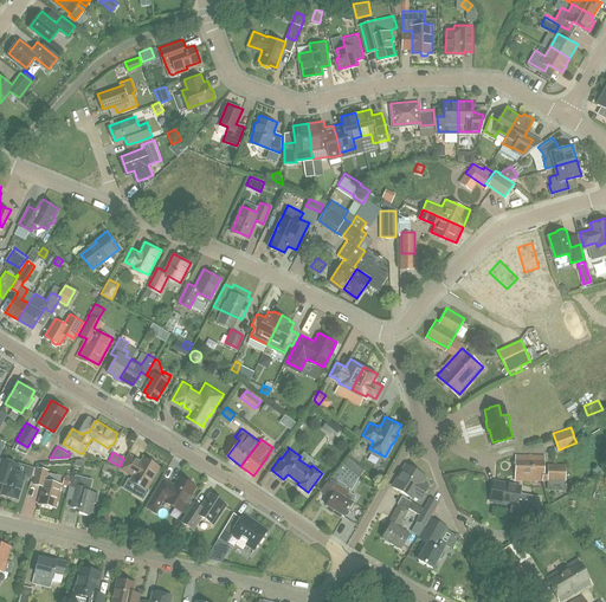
[(566,479),(566,465),(543,465),(543,453),(516,452),(516,478),(543,479),(566,479)]
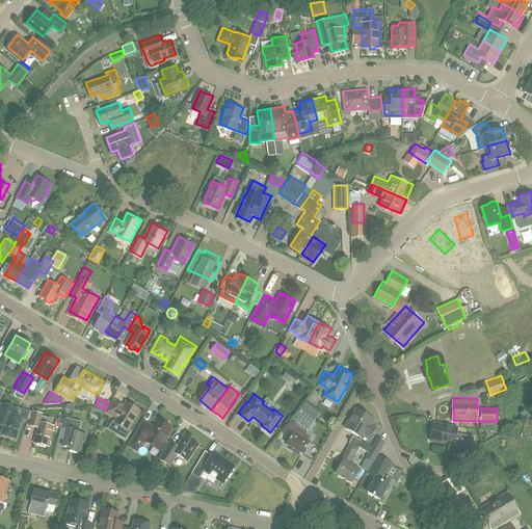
[(124,404),(113,398),(107,410),(117,416),(114,420),(121,424),(116,431),(126,438),(131,428),(129,427),(139,408),(126,401),(124,404)]
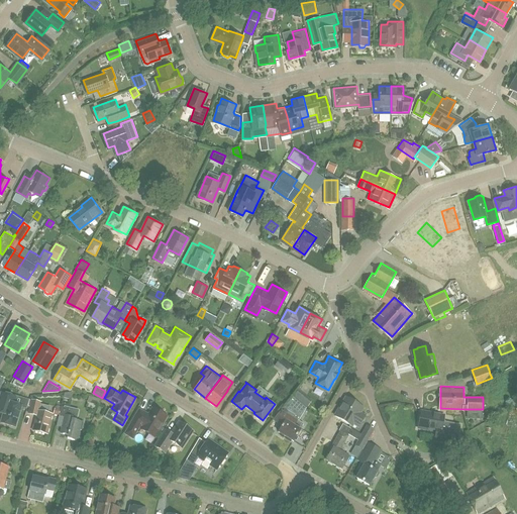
[(0,396),(0,410),(4,412),(1,421),(15,425),(21,404),(13,402),(15,395),(2,391),(0,396)]
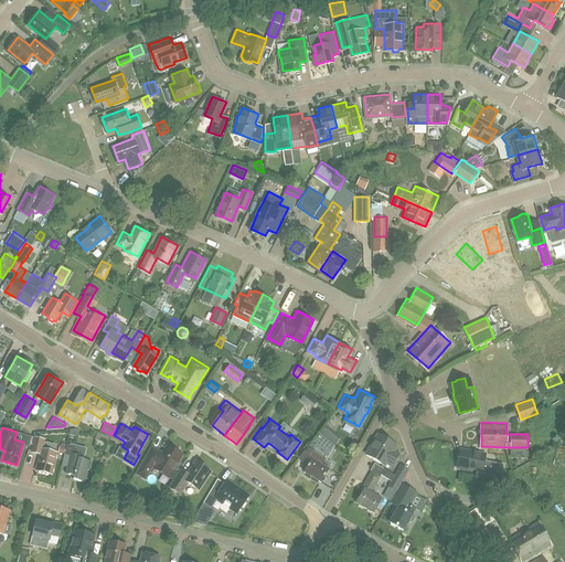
[(328,455),(336,443),(320,431),(309,443),(310,444),(309,446),(308,446),(299,457),(306,460),(309,455),(312,457),(305,469),(321,479),(329,467),(332,460),(317,452),(319,448),(328,455)]
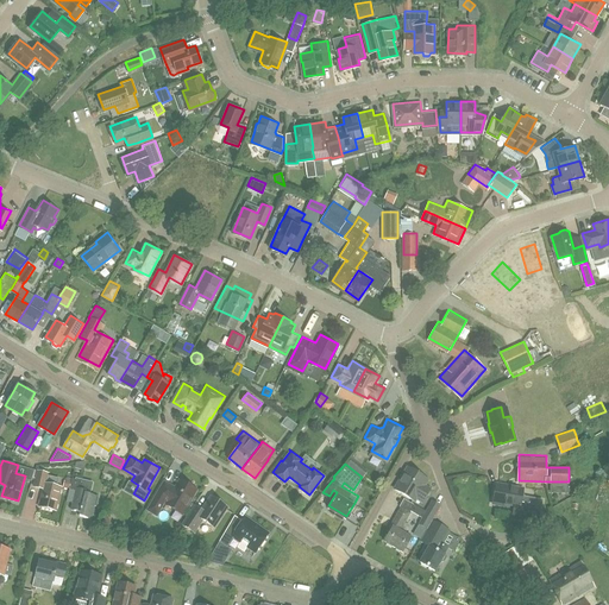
[(425,496),(431,486),(425,484),(428,478),(407,465),(397,479),(399,480),(395,487),(414,498),(419,492),(425,496)]
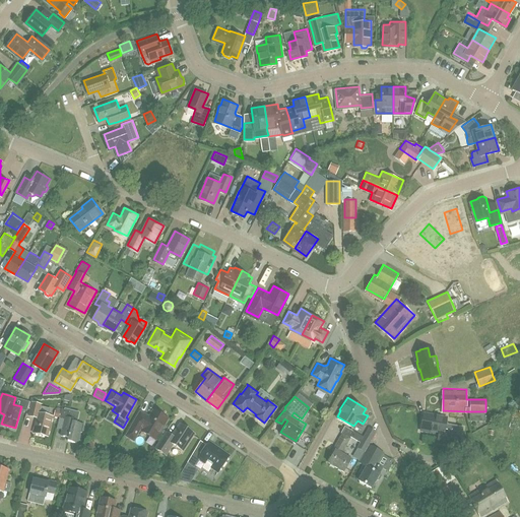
[(48,434),(52,414),(39,411),(41,402),(33,400),(29,413),(38,415),(34,431),(48,434)]
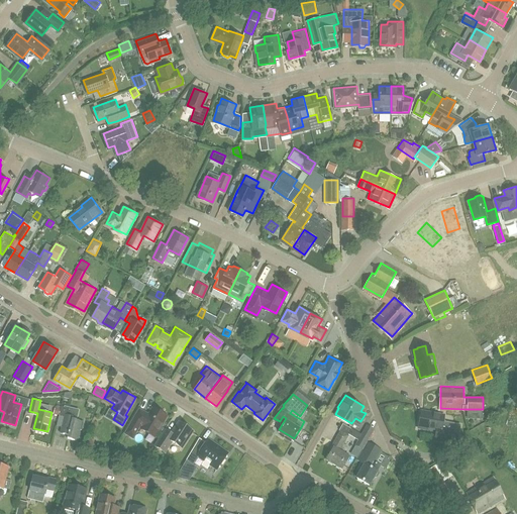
[(84,419),(83,419),(76,418),(78,408),(62,404),(59,414),(65,415),(61,431),(69,433),(68,436),(78,439),(80,427),(82,428),(82,426),(84,419)]
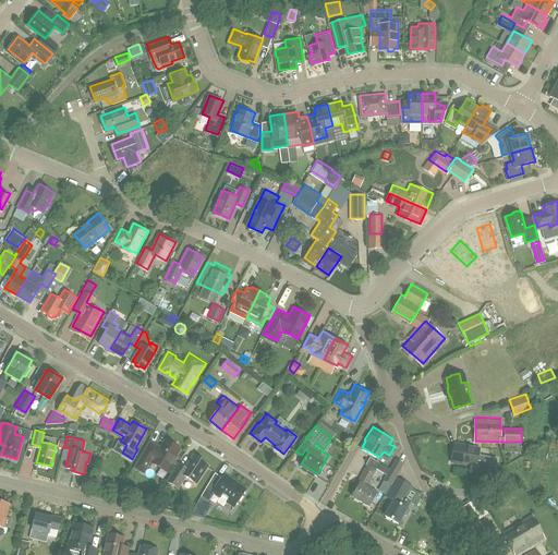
[(180,447),(165,438),(160,446),(150,439),(135,466),(144,470),(152,458),(153,459),(152,461),(167,470),(180,447)]
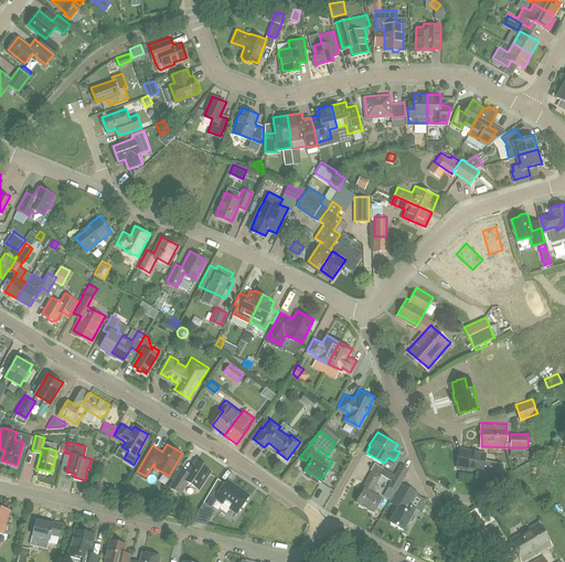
[(500,481),(503,462),(487,459),(484,457),(486,452),(460,447),(457,465),(476,468),(475,479),(492,483),(493,480),(500,481)]
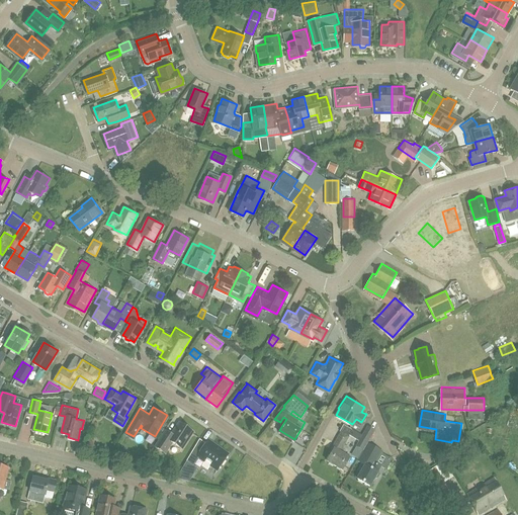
[(182,446),(193,430),(179,421),(169,437),(163,433),(156,444),(165,450),(172,440),(182,446)]
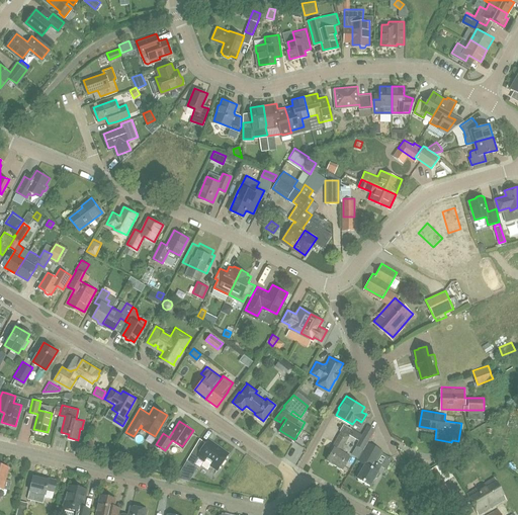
[(359,439),(362,434),(352,428),(349,433),(355,436),(359,438),(359,439)]
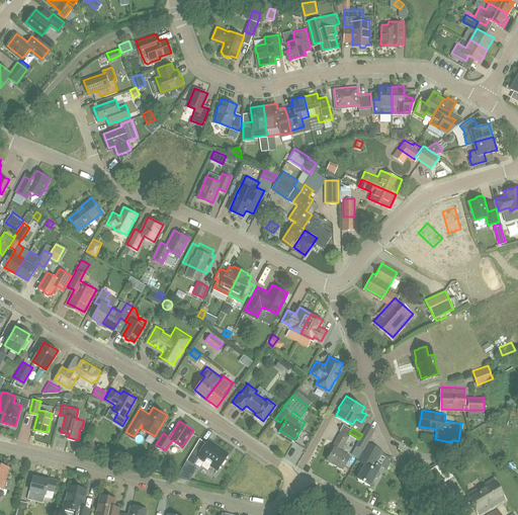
[(344,445),(343,444),(349,434),(341,430),(335,440),(337,441),(327,459),(343,468),(350,455),(344,452),(347,446),(344,444),(344,445)]
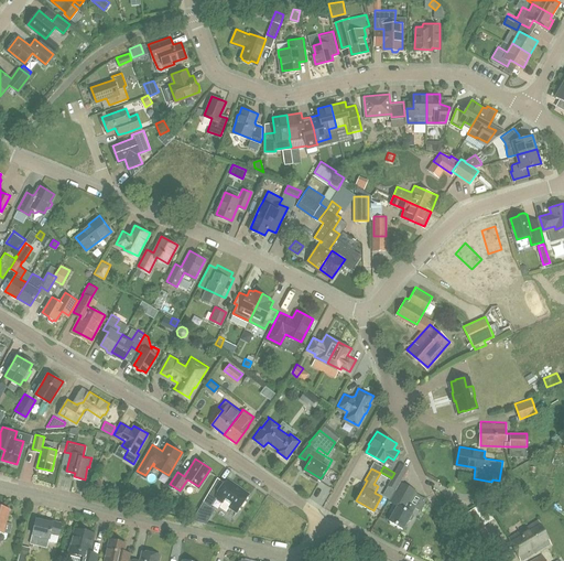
[(394,488),(402,476),(394,473),(391,478),(391,477),(387,485),(388,485),(389,486),(394,488)]
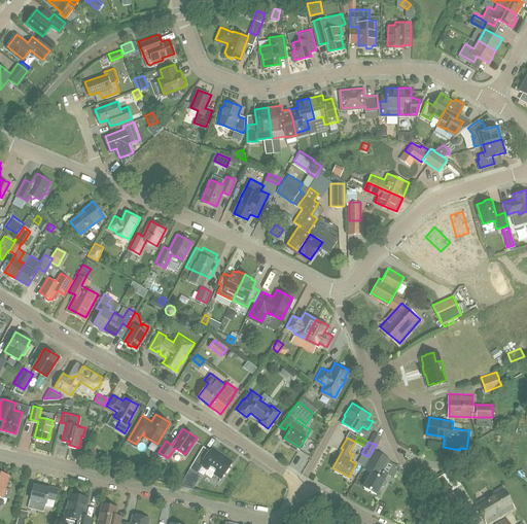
[(210,449),(203,445),(195,458),(221,476),(233,460),(212,446),(210,449)]
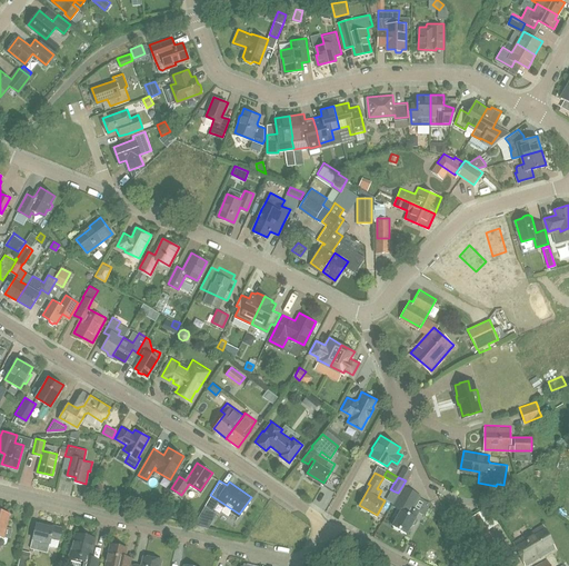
[(99,483),(91,487),(96,494),(103,488),(99,483)]
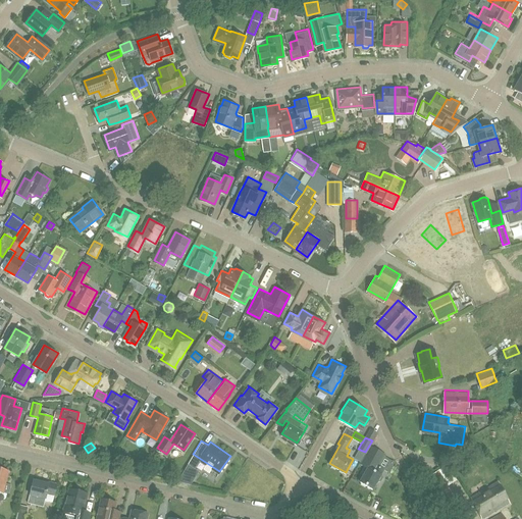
[(380,479),(382,476),(382,474),(380,474),(381,473),(380,473),(384,468),(378,464),(385,453),(372,445),(361,462),(366,465),(362,472),(364,474),(360,480),(372,487),(377,479),(378,479),(380,479)]
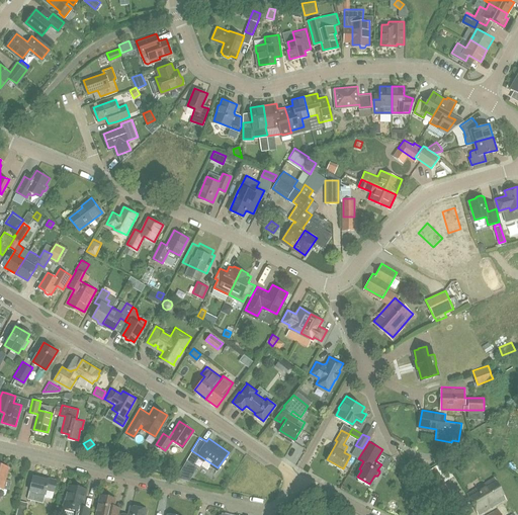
[(356,445),(352,453),(357,456),(362,448),(357,446),(356,445)]
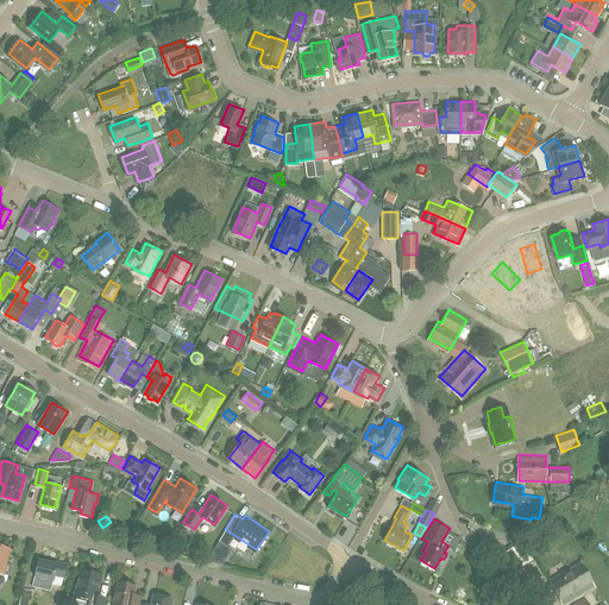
[(490,537),(488,550),(497,552),(500,540),(490,537)]
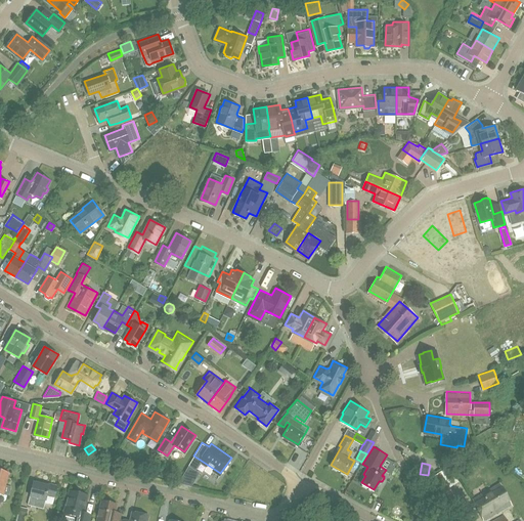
[(191,485),(200,472),(194,469),(188,464),(178,481),(191,485)]
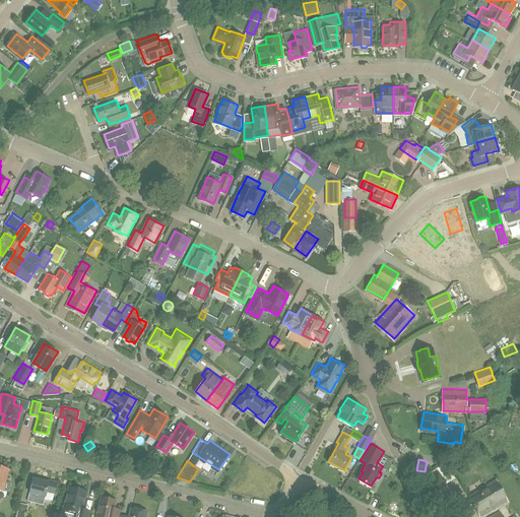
[(452,491),(450,492),(450,491),(443,479),(452,474),(447,464),(445,461),(423,476),(424,478),(431,489),(429,490),(431,493),(434,499),(434,500),(442,511),(445,509),(458,500),(452,491)]
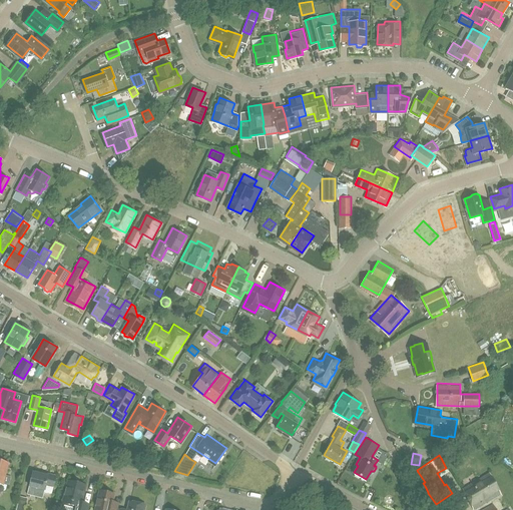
[(0,481),(4,482),(9,483),(11,475),(6,474),(9,461),(0,458),(0,481)]
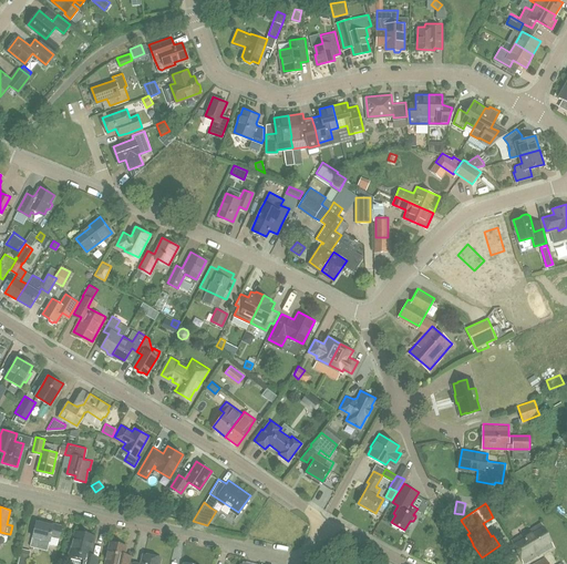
[(53,524),(37,520),(30,544),(38,546),(40,537),(50,540),(49,542),(58,544),(59,536),(60,536),(62,525),(54,523),(53,524)]
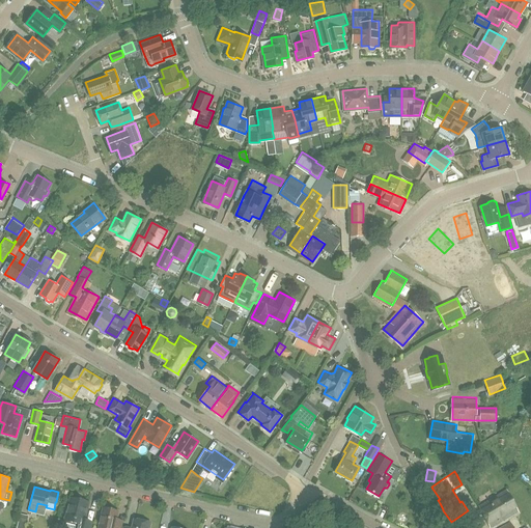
[(498,522),(518,510),(506,489),(496,495),(504,509),(494,516),(498,522)]
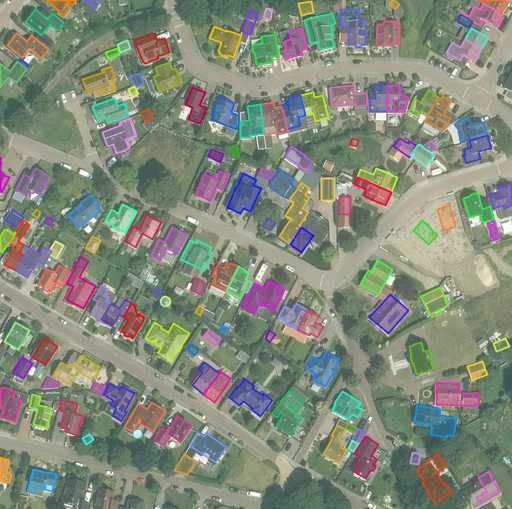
[(473,508),(480,503),(476,497),(486,491),(478,477),(462,487),(473,508)]
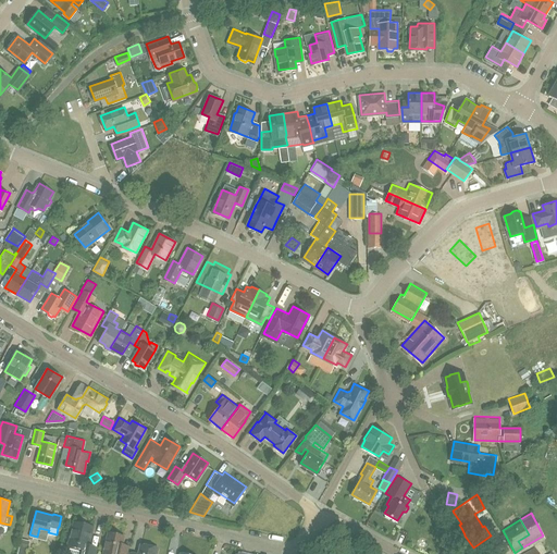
[(74,520),(69,544),(70,545),(69,552),(74,553),(77,553),(79,548),(82,548),(79,553),(95,553),(96,551),(88,549),(89,543),(94,525),(74,520)]
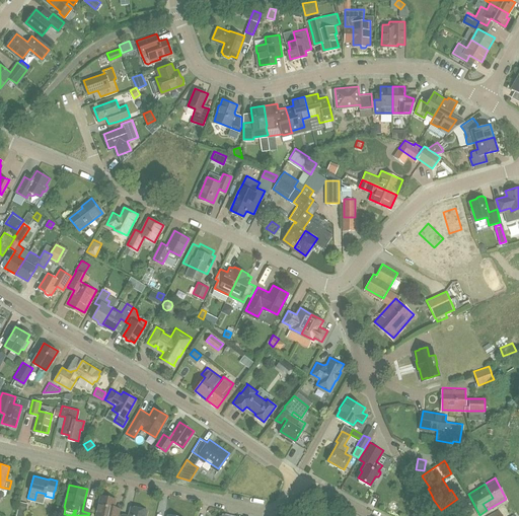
[(119,515),(121,508),(114,506),(116,499),(101,495),(95,515),(119,515)]
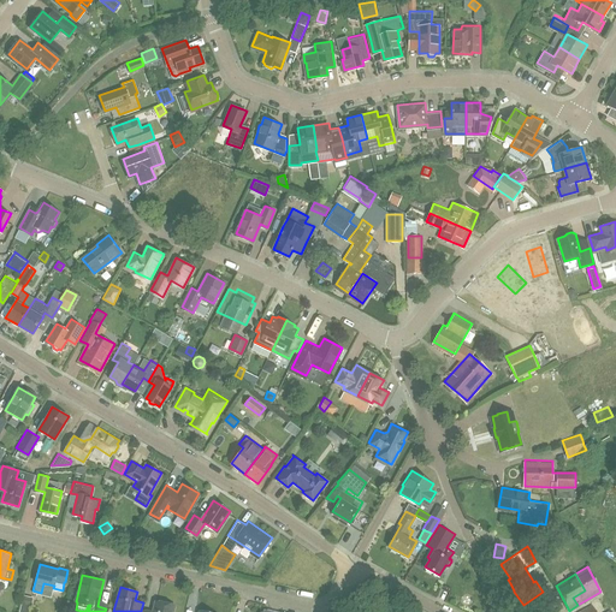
[(33,611),(34,611),(30,610),(34,595),(24,593),(18,611),(33,611)]
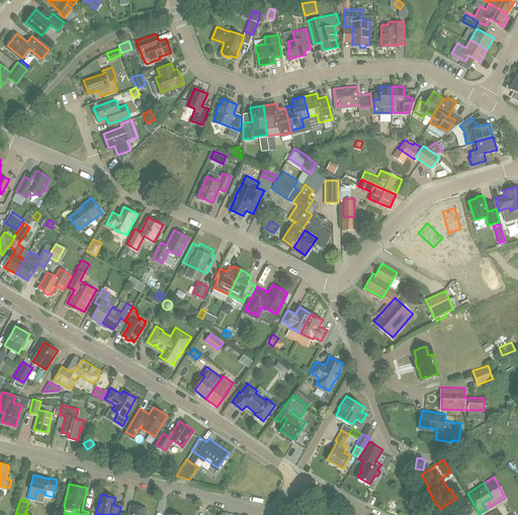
[(145,514),(147,508),(132,505),(130,514),(128,514),(145,514)]
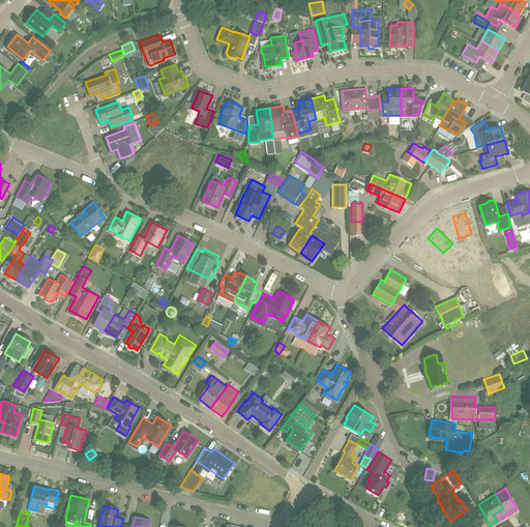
[(519,526),(513,526),(509,518),(493,526),(528,526),(526,523),(519,526)]
